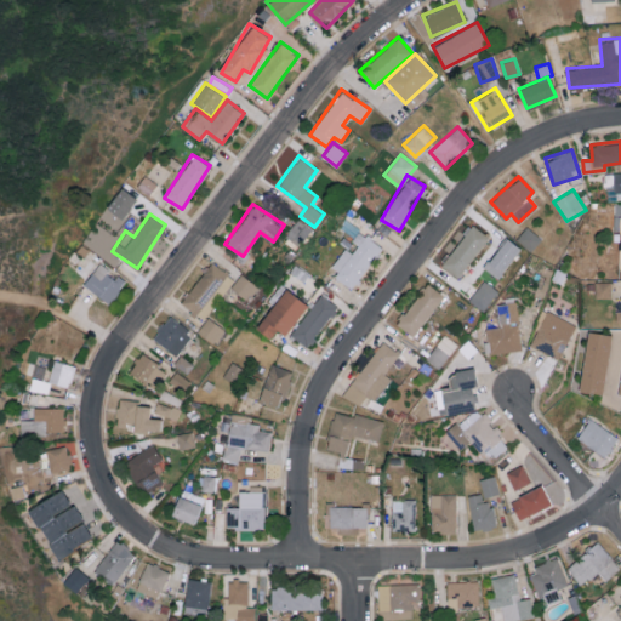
[(298,244),(311,229),(298,218),(286,233),(298,244)]
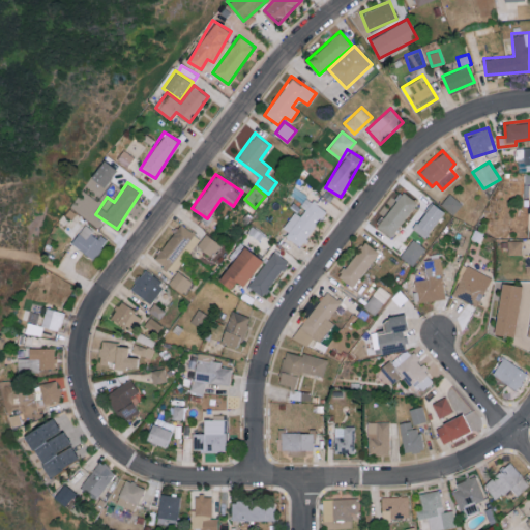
[(416,200),(401,189),(376,228),(392,237),(416,200)]
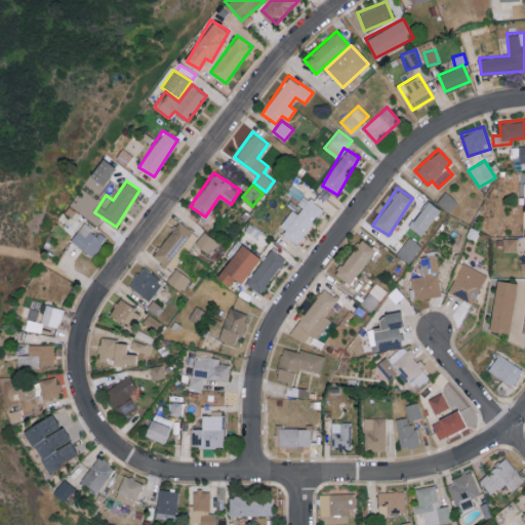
[(436,202),(449,211),(457,200),(444,191),(436,202)]
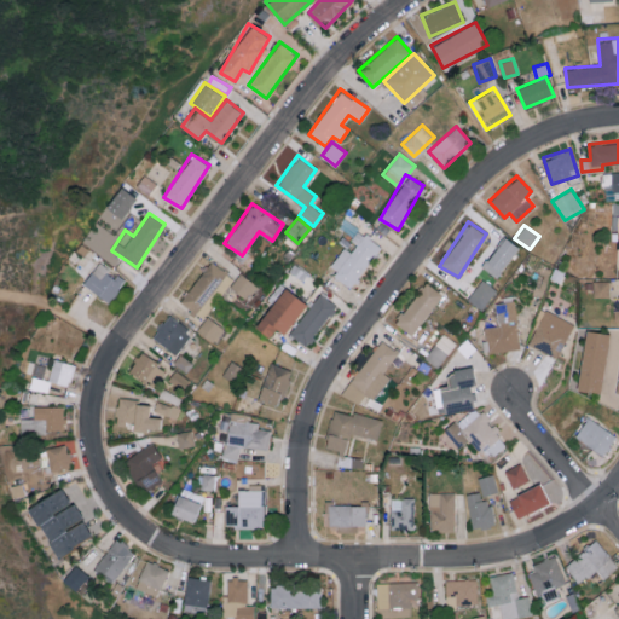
[(343,247),(328,268),(351,287),(381,247),(360,231),(347,249),(343,247)]
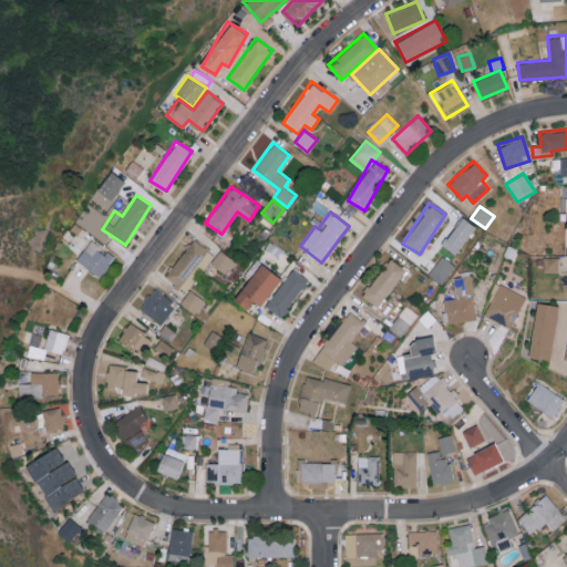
[(476,226),(462,216),(441,245),(455,255),(476,226)]
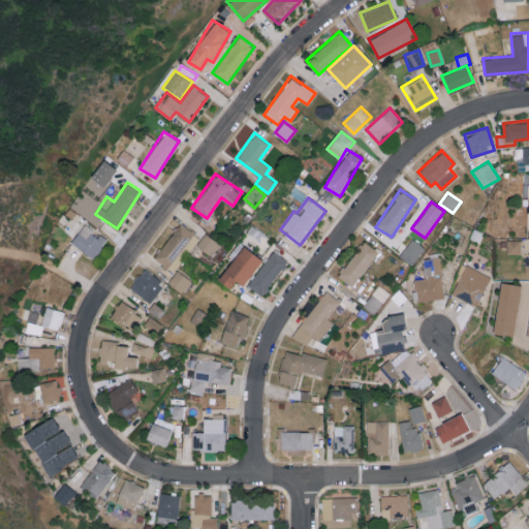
[(153,258),(166,268),(193,232),(180,222),(153,258)]
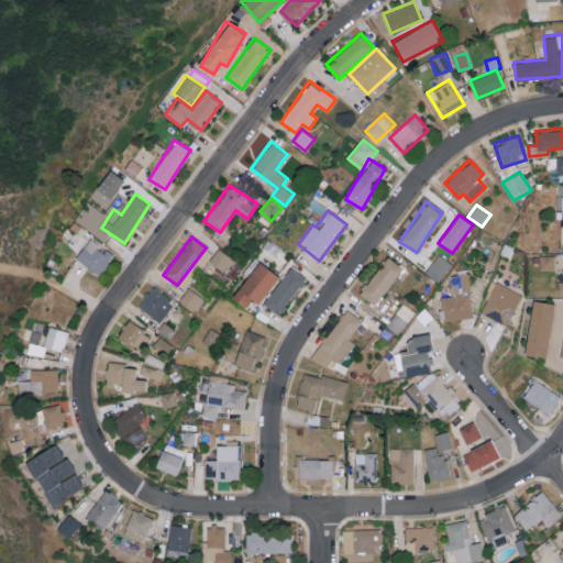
[(89,239),(75,257),(99,276),(113,256),(89,239)]
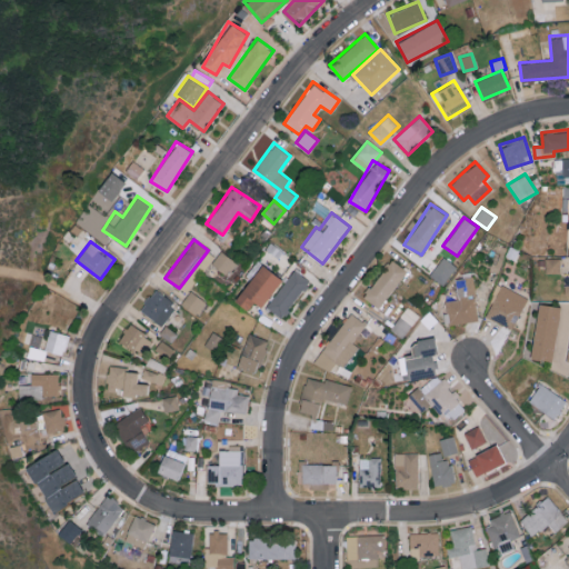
[(211,263),(228,275),(237,261),(220,250),(211,263)]
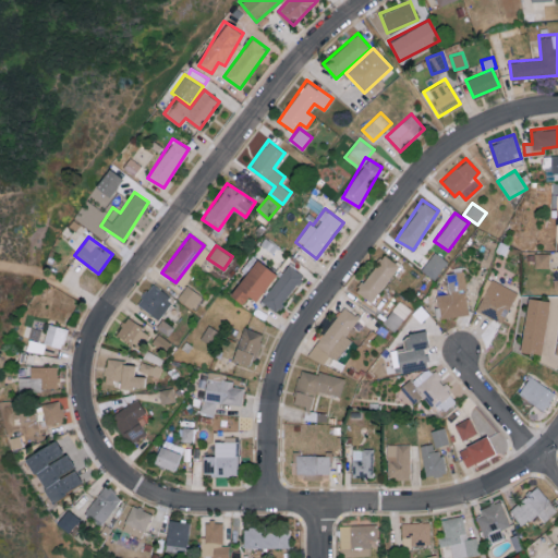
[(421,269),(434,279),(448,262),(435,251),(421,269)]
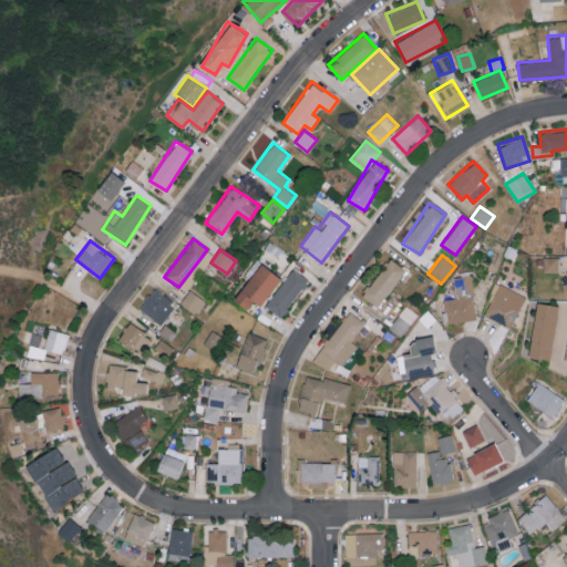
[(557,272),(558,257),(544,256),(544,271),(557,272)]
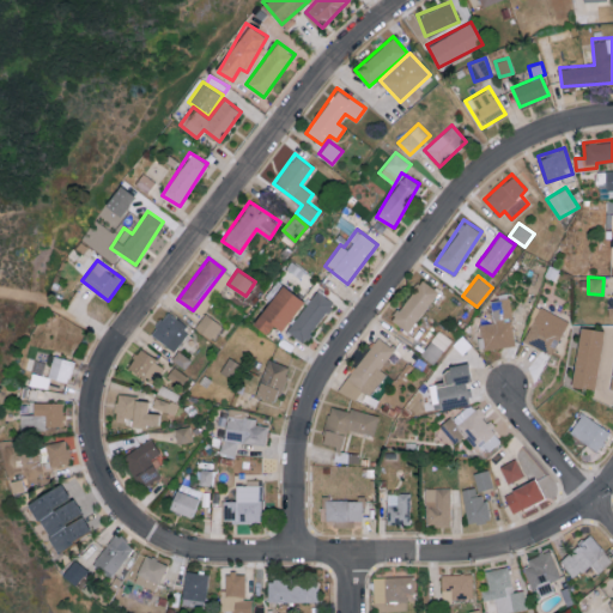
[(390,320),(408,332),(437,290),(420,278),(390,320)]
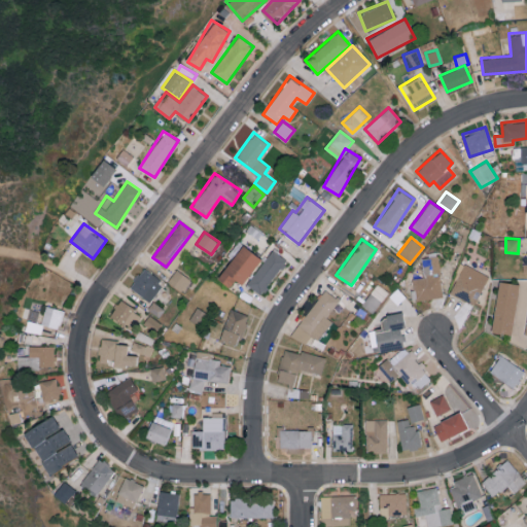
[(243,284),(259,256),(239,244),(218,280),(229,286),(234,278),(243,284)]
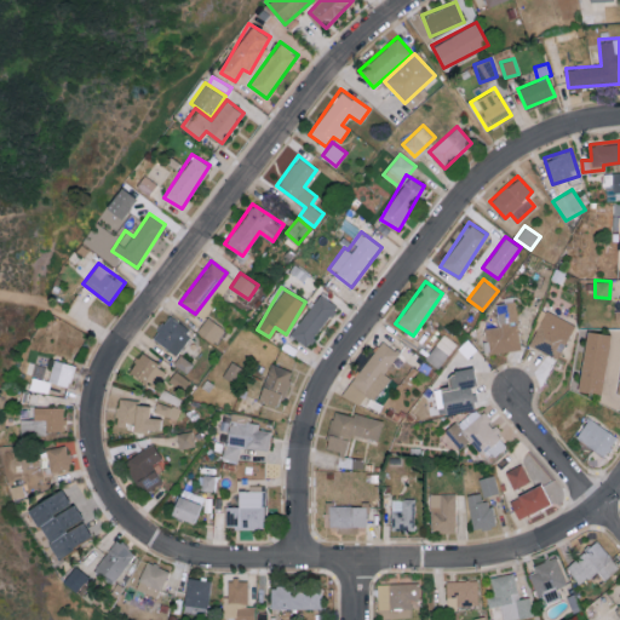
[(337,305),(321,293),(290,333),(305,345),(337,305)]
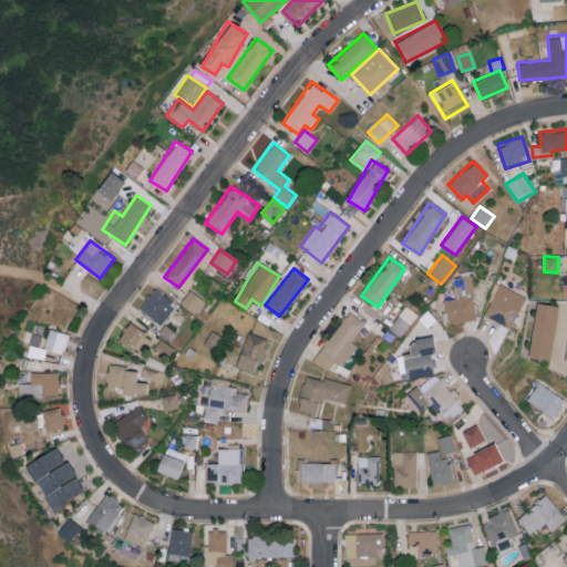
[(476,319),(471,275),(453,277),(455,289),(442,290),(446,323),(476,319)]
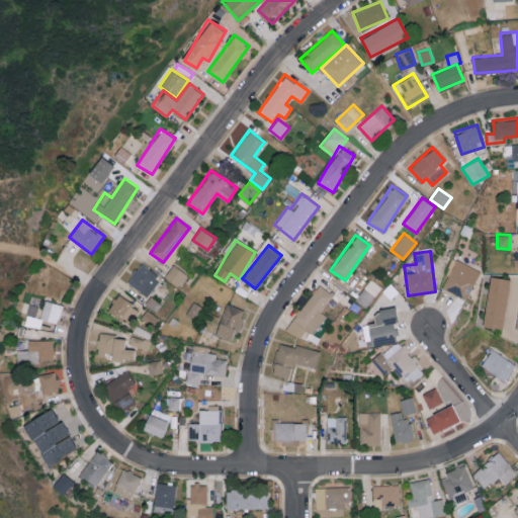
[(468,298),(479,268),(454,259),(444,290),(468,298)]
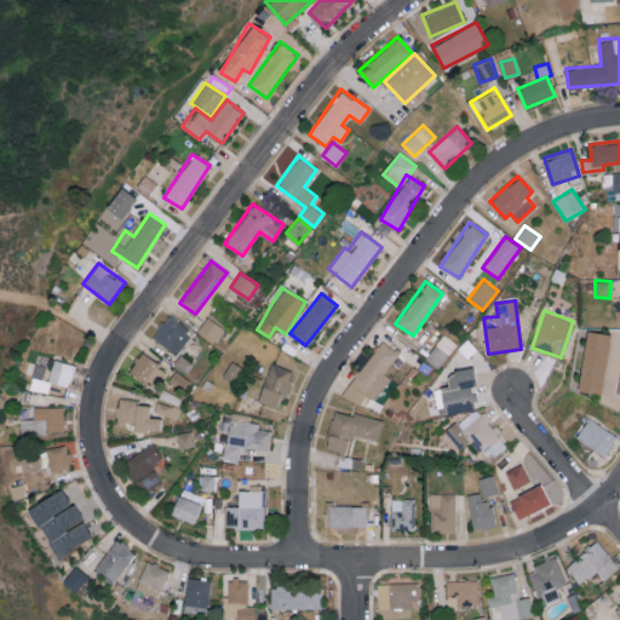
[(168,315),(151,337),(176,355),(193,333),(168,315)]
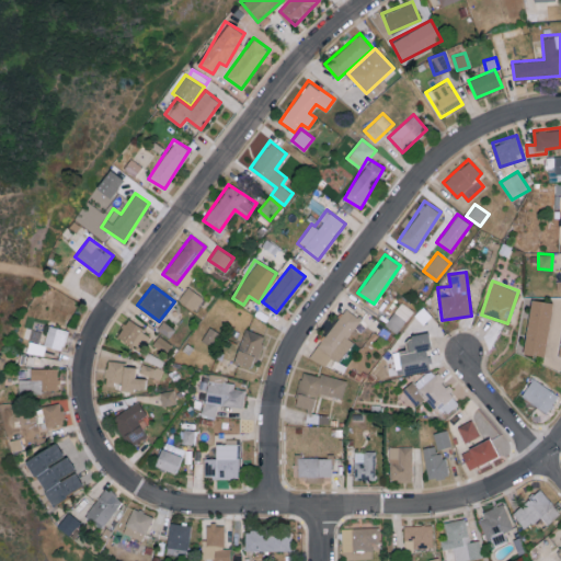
[(194,312),(205,299),(187,286),(178,299),(194,312)]
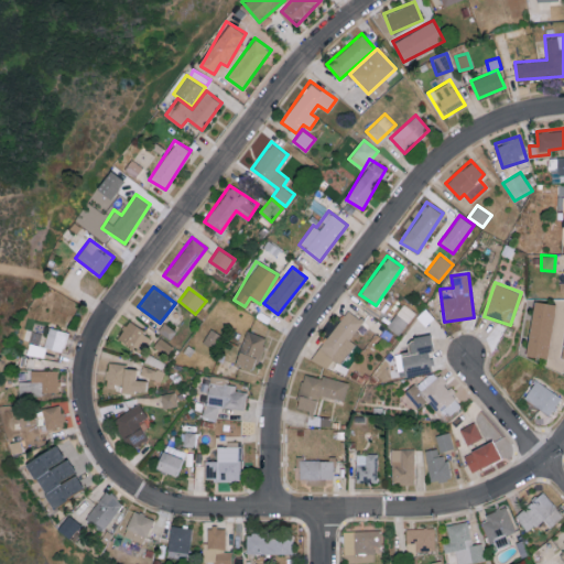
[(556,304),(534,300),(525,354),(546,357),(556,304)]
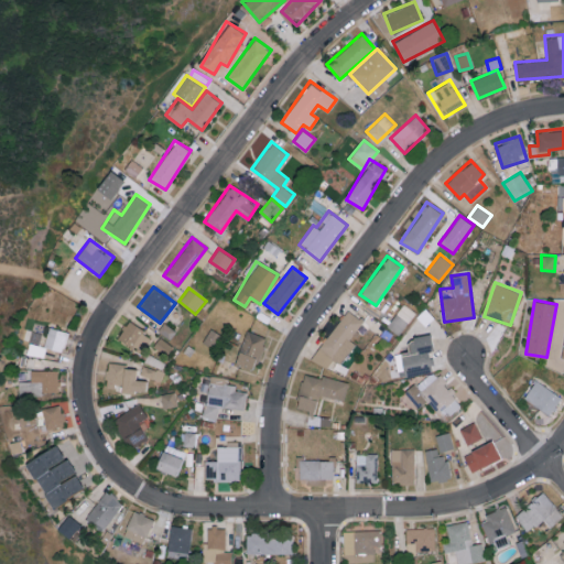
[(415,312),(403,303),(387,326),(399,335),(415,312)]
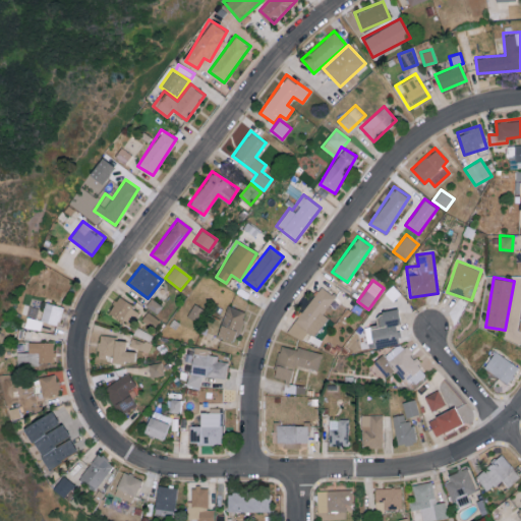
[(289,332),(301,340),(306,332),(314,337),(327,316),(323,313),(334,295),(317,285),(289,332)]
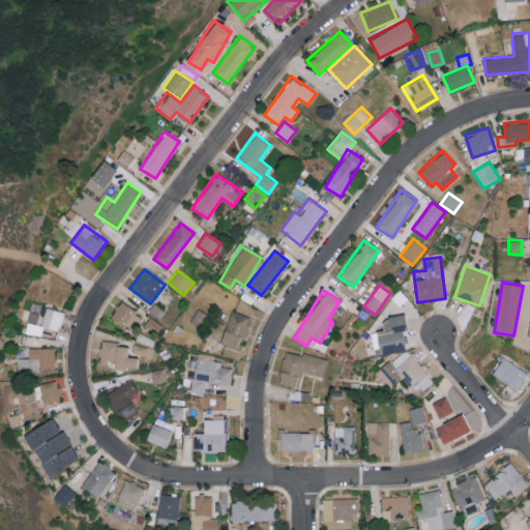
[(143,316),(120,301),(111,316),(134,330),(143,316)]
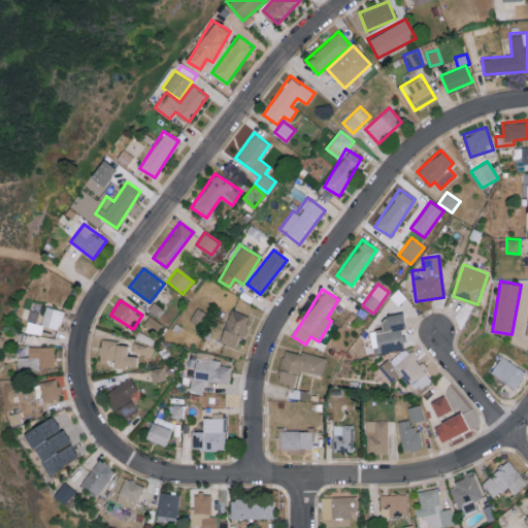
[(158,316),(162,308),(153,302),(147,309),(158,316)]
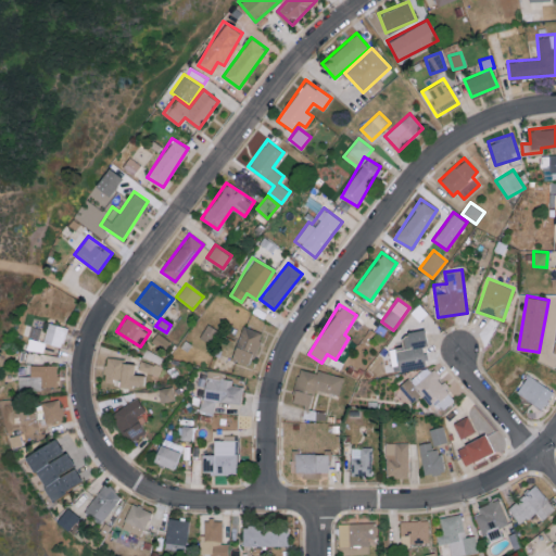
[(26,349),(42,352),(45,342),(62,346),(67,327),(48,321),(43,341),(28,338),(26,349)]
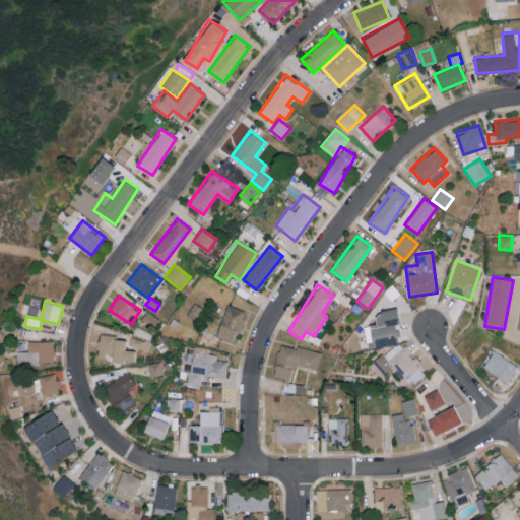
[(195,321),(203,308),(194,303),(186,315),(195,321)]
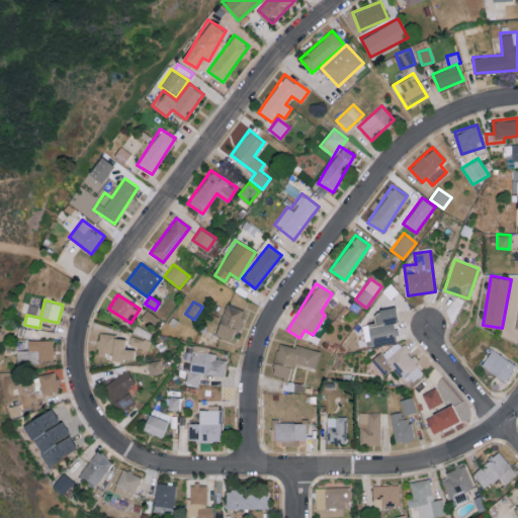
[(244,309),(226,303),(216,333),(233,339),(244,309)]
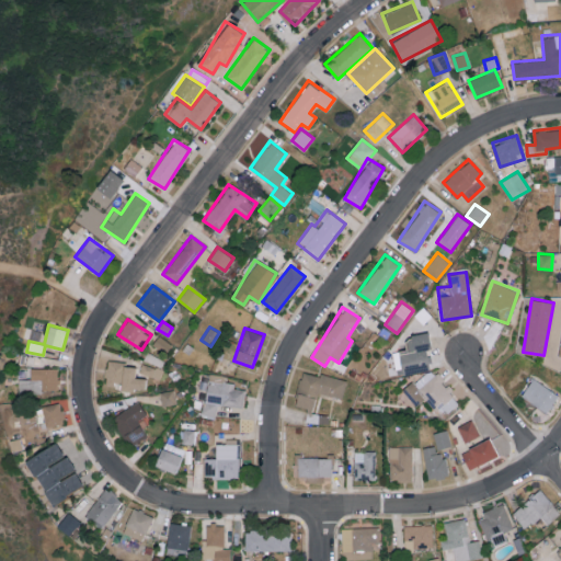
[(395,368),(403,367),(404,375),(430,369),(426,350),(431,348),(427,332),(403,336),(405,350),(392,352),(395,368)]
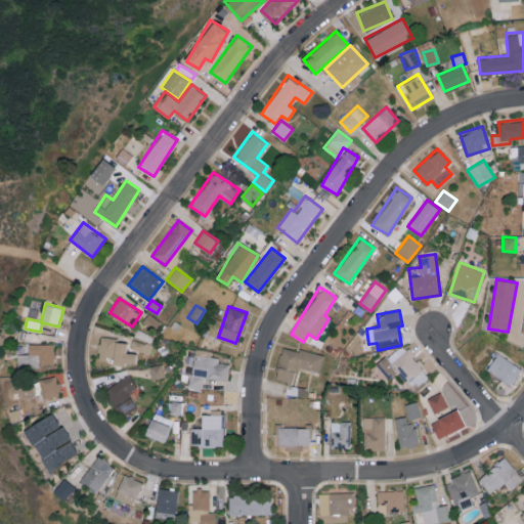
[(154,330),(160,321),(148,313),(142,321),(154,330)]
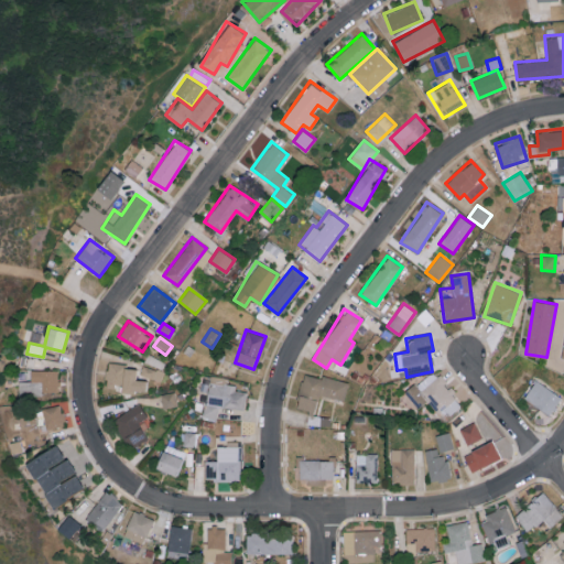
[(144,392),(147,380),(136,379),(137,366),(107,362),(105,382),(121,384),(120,390),(144,392)]
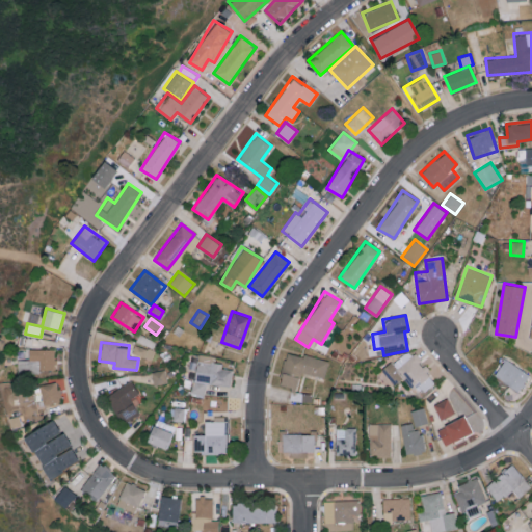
[(154,349),(134,345),(132,354),(152,358),(154,349)]
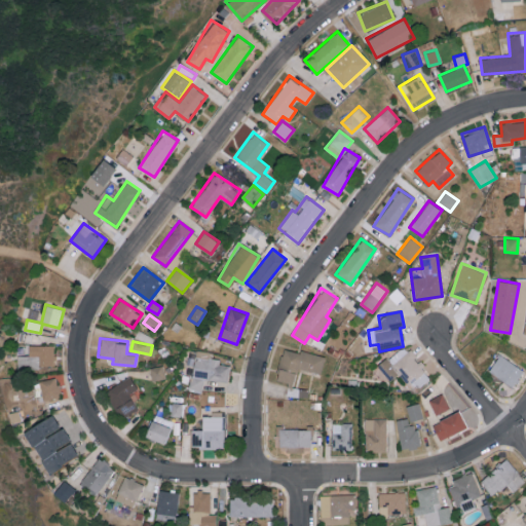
[(16,354),(16,367),(53,368),(53,345),(28,344),(28,355),(16,354)]
